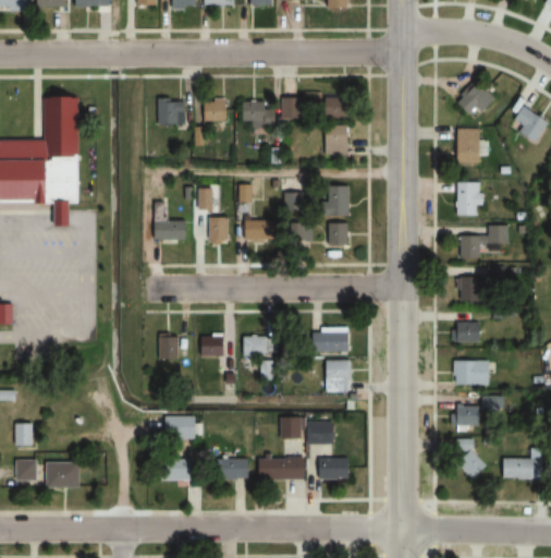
[(4,0),(5,10),(37,9),(36,0),(4,0)]
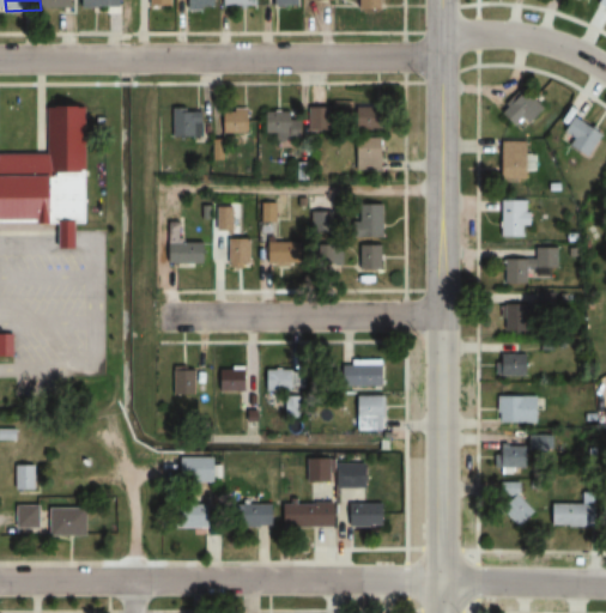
[(532,125),(547,109),(526,89),(502,113),(517,128),(526,120),(532,125)]
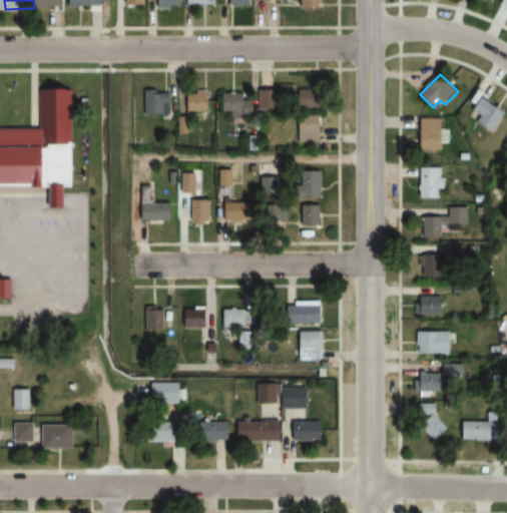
[(305,106),(329,106),(329,89),(305,89),(305,106)]
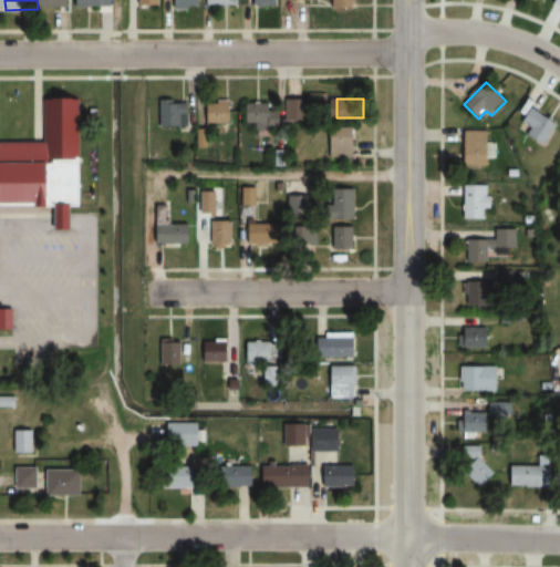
[(55,100),(81,100),(81,161),(89,161),(89,206),(8,206),(8,140),(55,140),(55,100)]
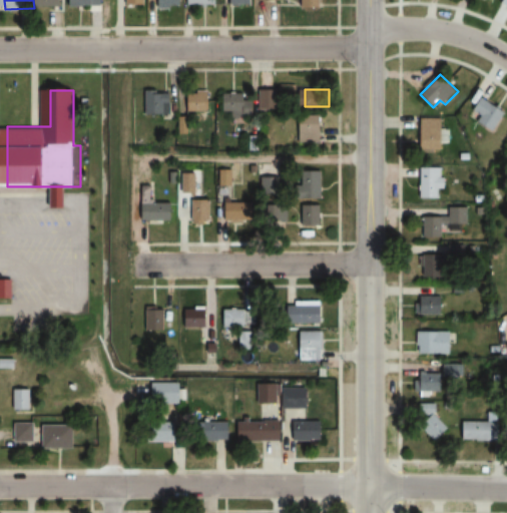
[(149,91),(149,114),(178,114),(178,91),(149,91)]
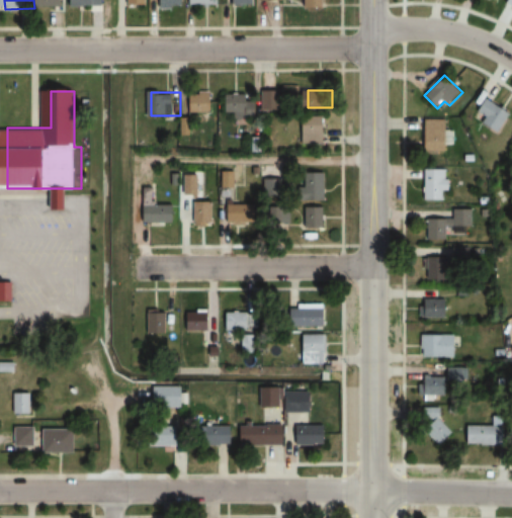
[(220,113),(220,93),(194,93),(194,113),(220,113)]
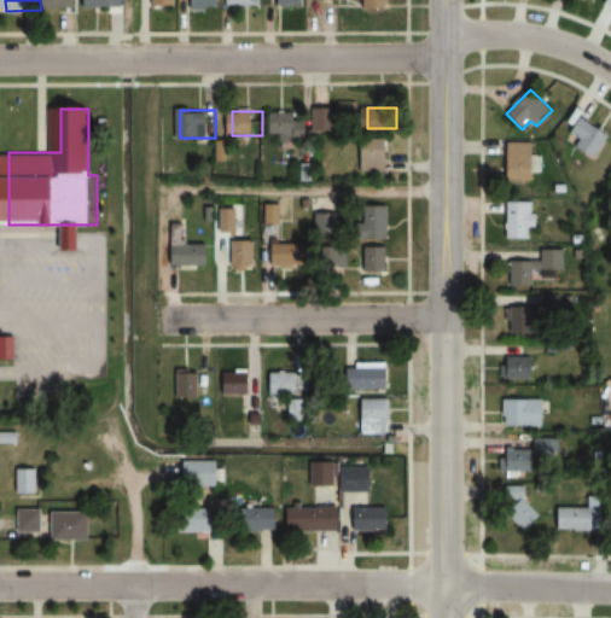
[(306,122),(304,111),(279,112),(280,141),(315,140),(315,122),(306,122)]
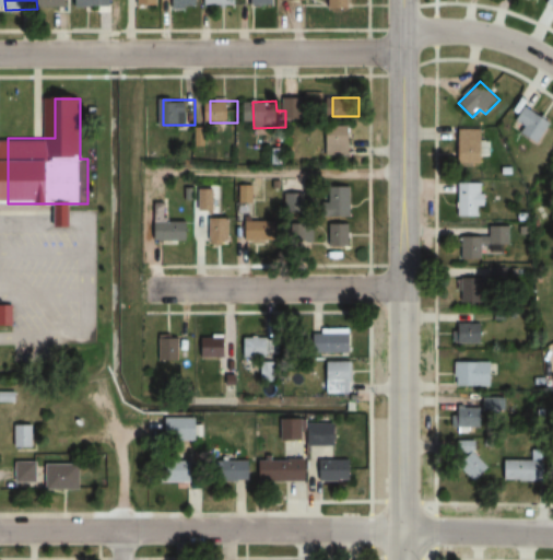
[(552,123),(524,105),(509,128),(539,147),(552,126),(552,123)]
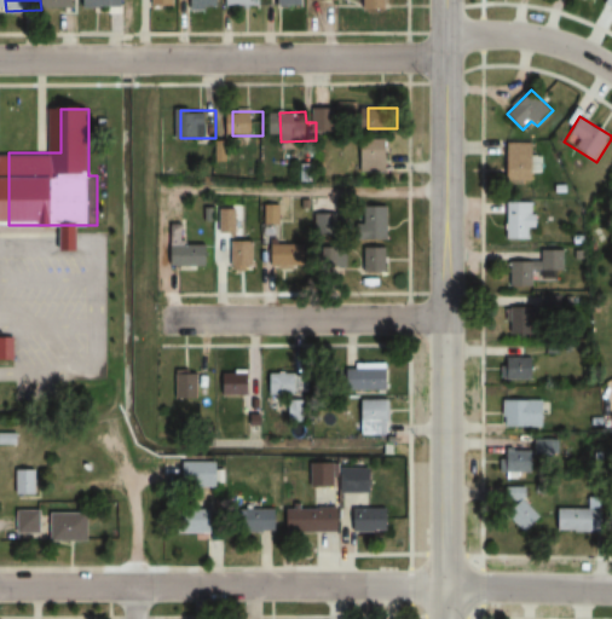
[(344,132),(344,120),(327,120),(327,132),(344,132)]
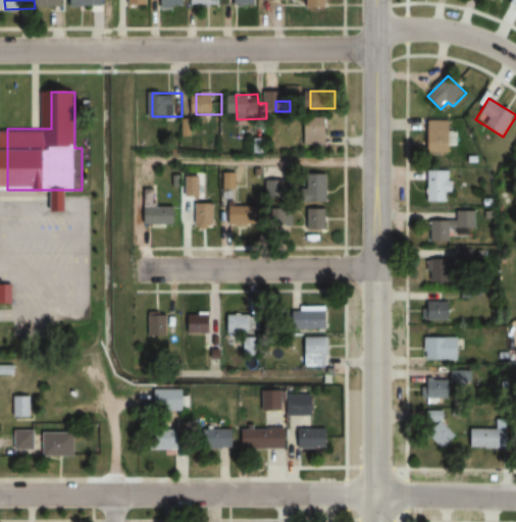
[(310,120),(310,146),(334,146),(334,120),(310,120)]
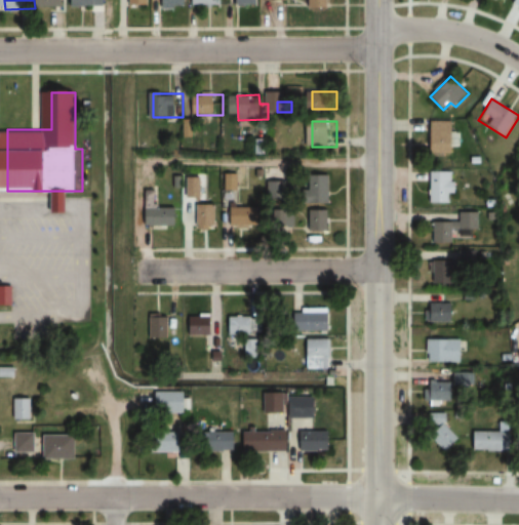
[(452,153),(452,122),(430,122),(430,153),(452,153)]
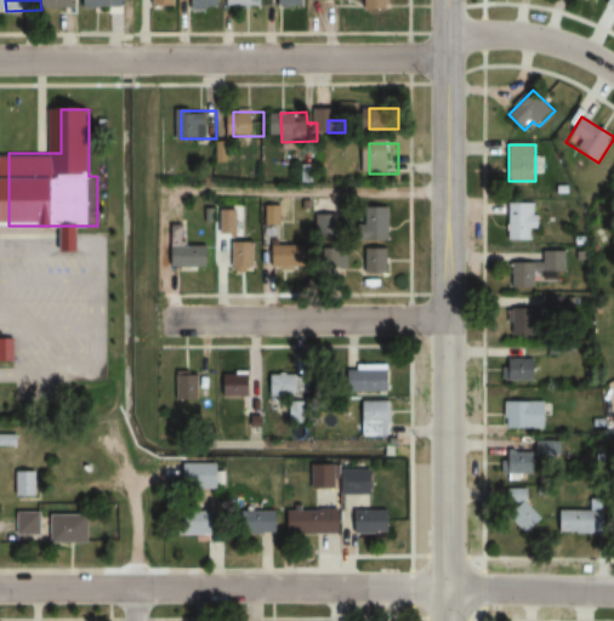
[(510,240),(539,240),(539,203),(510,203),(510,240)]
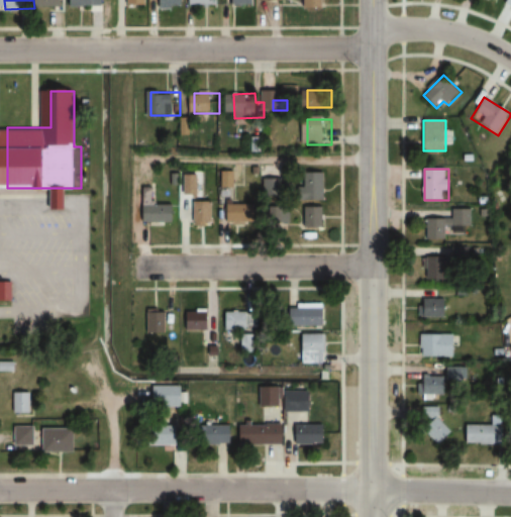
[(314,200),(332,200),(332,172),(314,172),(314,200)]
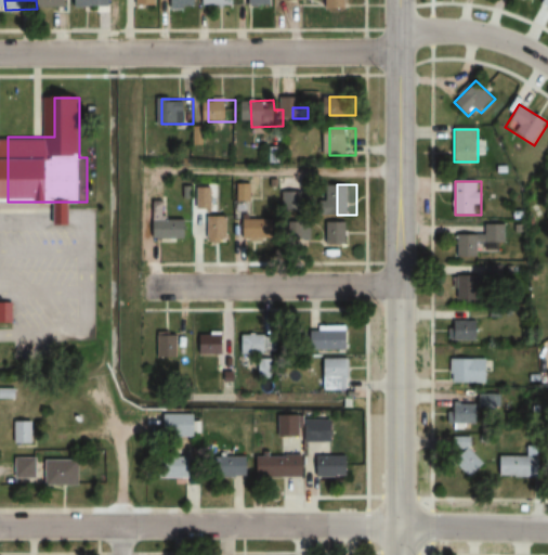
[(311,211),(311,191),(288,191),(288,211),(311,211)]
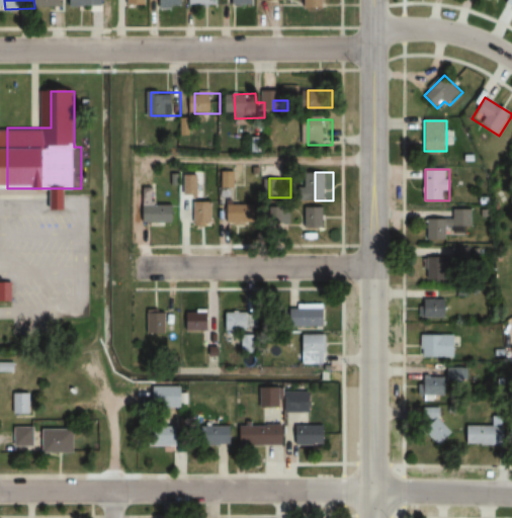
[(180,223),(180,204),(159,204),(159,188),(147,188),(147,223),(180,223)]
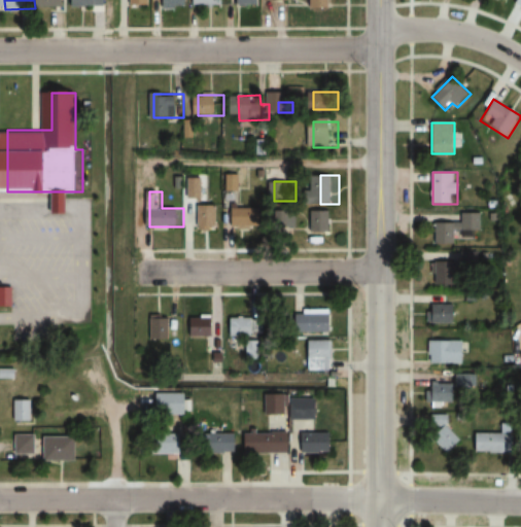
[(222,205),(205,205),(205,227),(222,227),(222,205)]
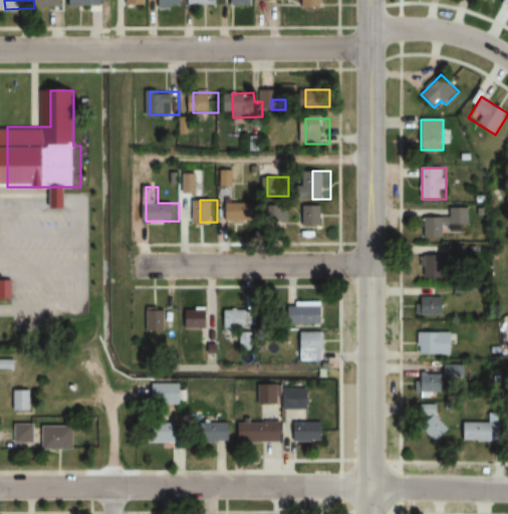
[(261,203),(233,203),(233,221),(261,221),(261,203)]
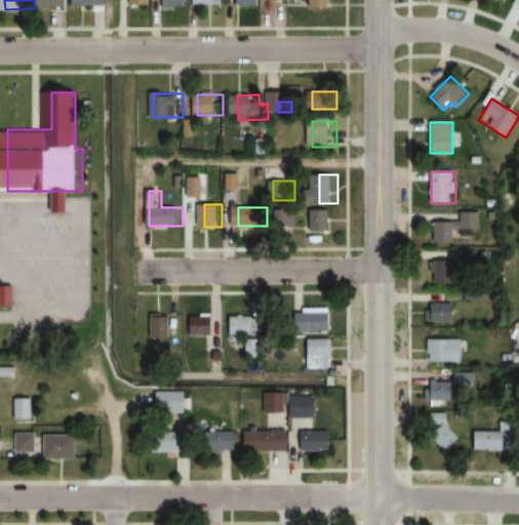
[(278,225),(303,225),(303,208),(278,208),(278,225)]
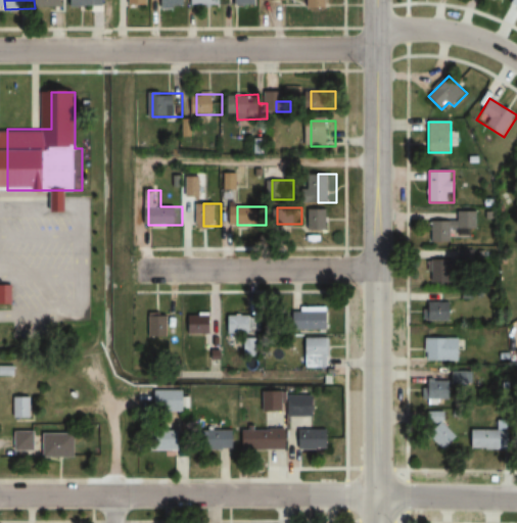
[(314,207),(314,232),(335,232),(335,207),(314,207)]
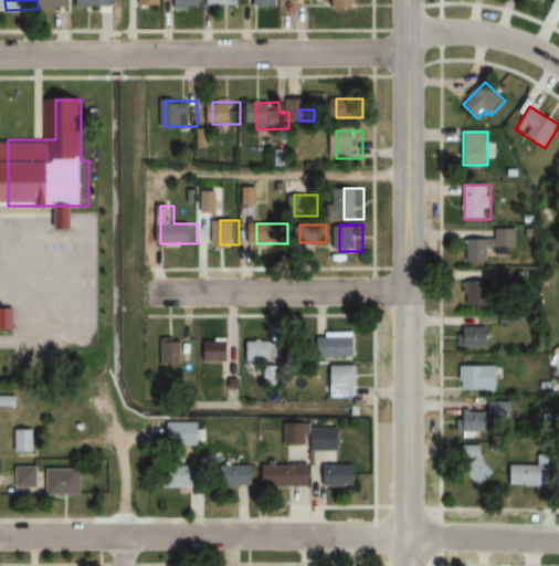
[(519,248),(519,229),(497,228),(496,239),(468,239),(468,262),(489,262),(489,247),(519,248)]
